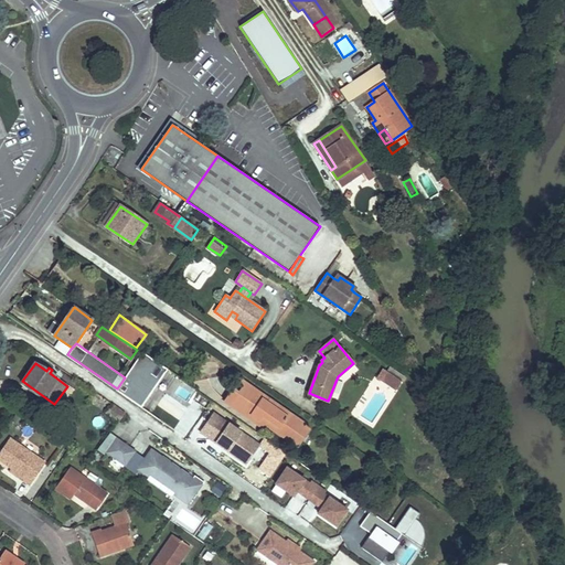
[(403,380),(384,368),(380,374),(398,387),(403,380)]
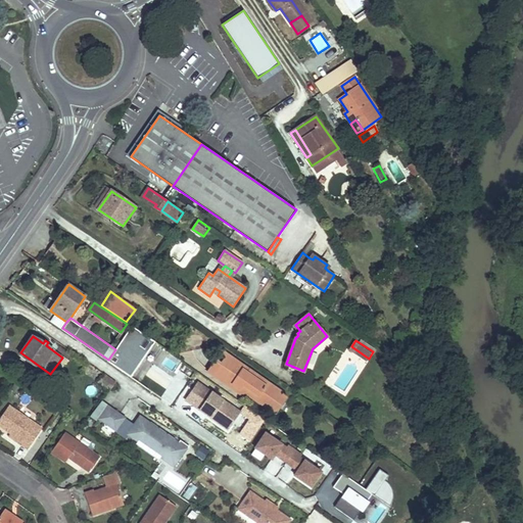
[(154,342),(131,376),(141,383),(164,349),(154,342)]
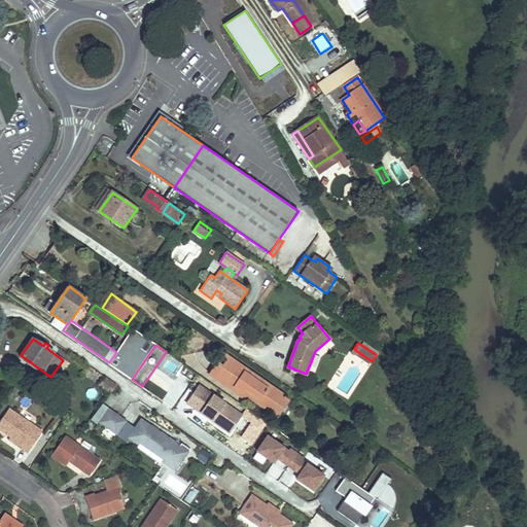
[(224,353),(210,374),(216,378),(231,357),(224,353)]
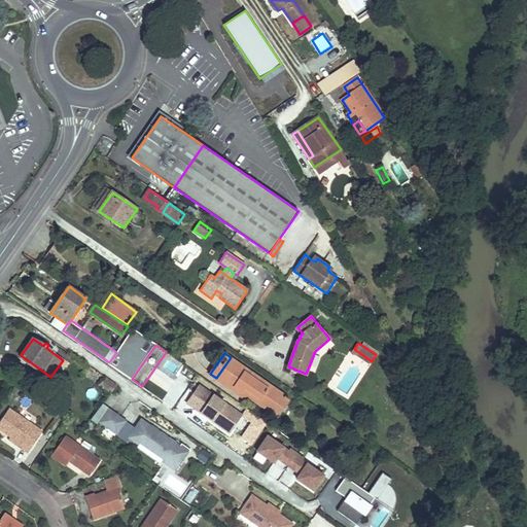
[(231,357),(216,378),(239,393),(242,387),(247,391),(245,394),(270,411),(282,393),(251,373),(249,376),(241,370),(243,366),(231,357)]
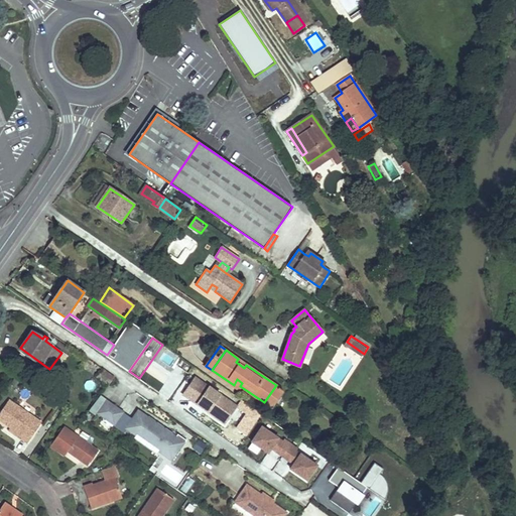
[(169,371),(178,361),(166,351),(157,362),(169,371)]
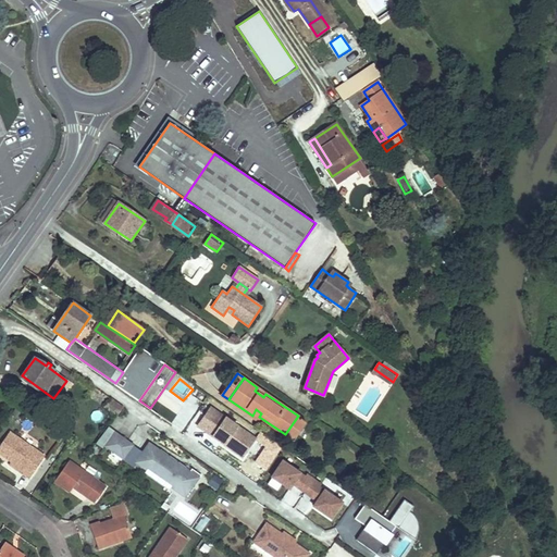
[(104,409),(118,418),(124,409),(111,400),(104,409)]
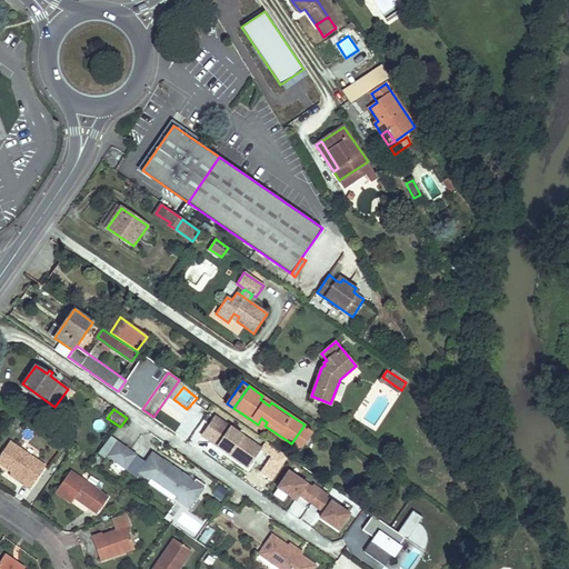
[(213,416),(199,438),(248,470),(262,448),(213,416)]
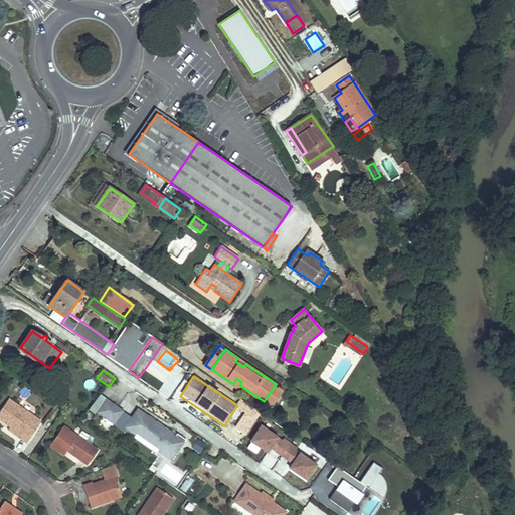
[(236,378),(233,384),(238,388),(239,385),(241,382),(236,378)]
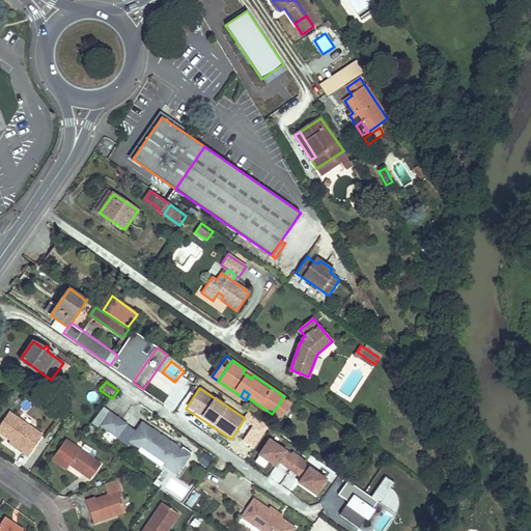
[(284,396),(272,414),(279,419),(291,401),(284,396)]
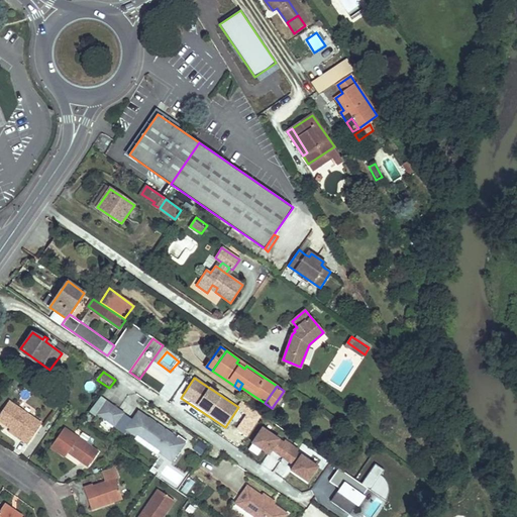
[(8,401),(0,412),(0,420),(10,427),(22,435),(20,438),(27,443),(41,423),(8,401)]
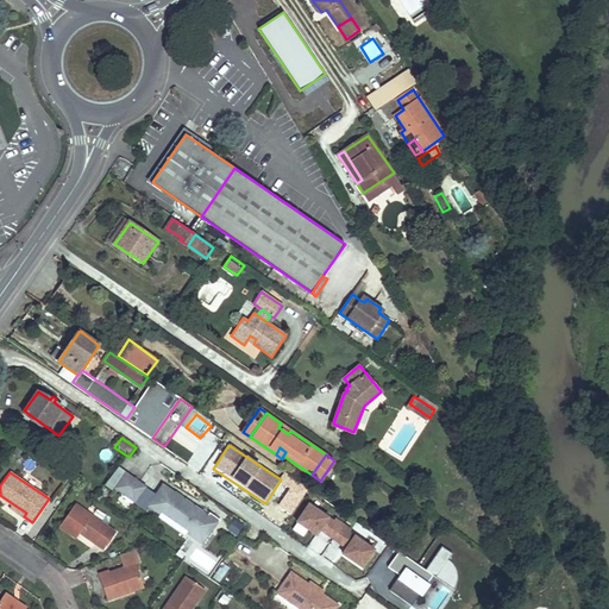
[(135,503),(145,489),(126,475),(115,490),(135,503)]
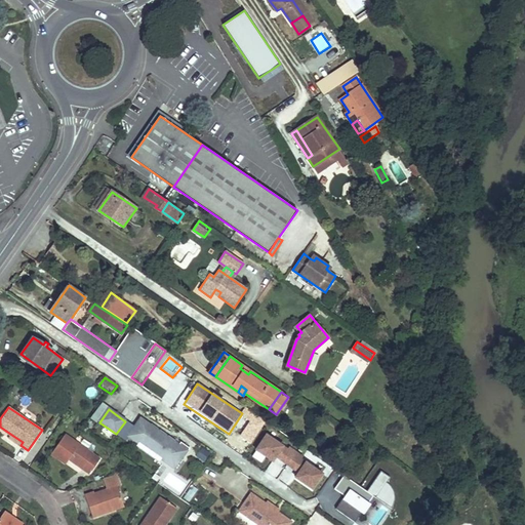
[(184,459),(191,450),(180,443),(179,446),(140,419),(128,438),(138,445),(140,442),(164,458),(162,461),(173,470),(182,458),(184,459)]
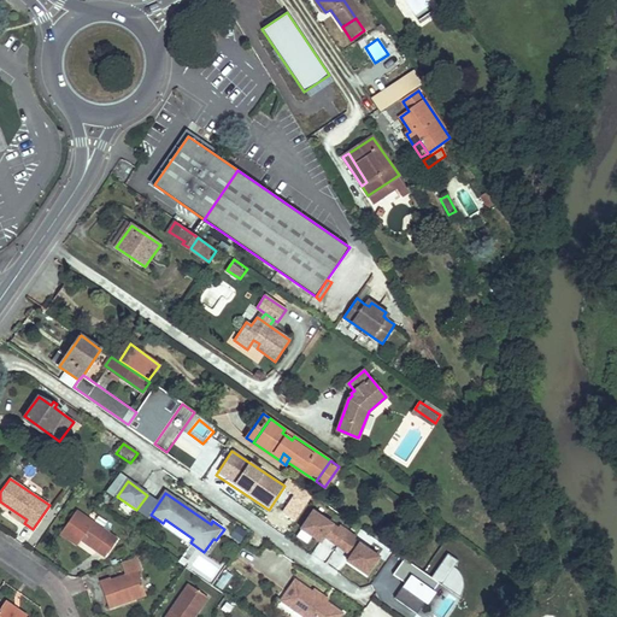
[(12,510),(10,513),(24,523),(27,519),(12,510)]
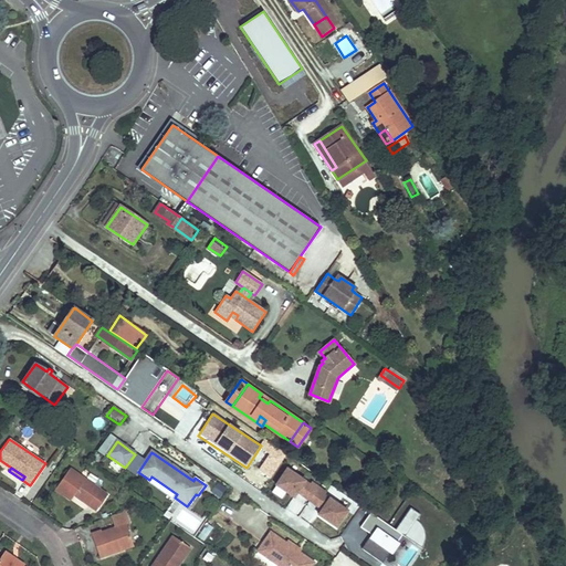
[(70,469),(55,489),(71,500),(74,494),(96,510),(107,494),(70,469)]
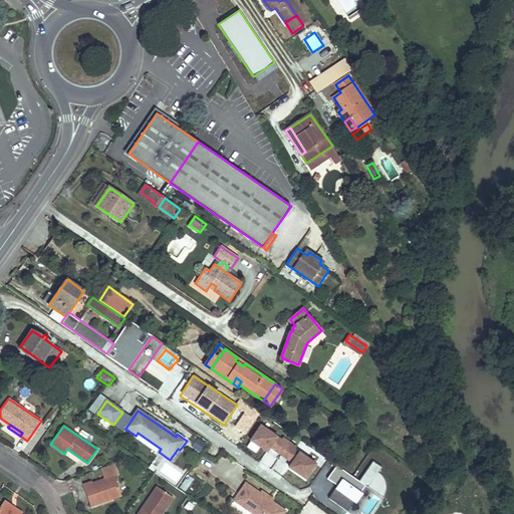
[(246,446),(265,458),(278,438),(259,426),(246,446)]
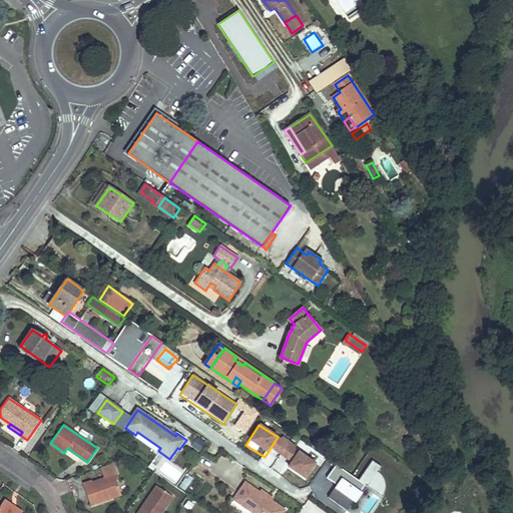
[(160,448),(137,432),(135,435),(133,438),(156,454),(158,451),(160,448)]
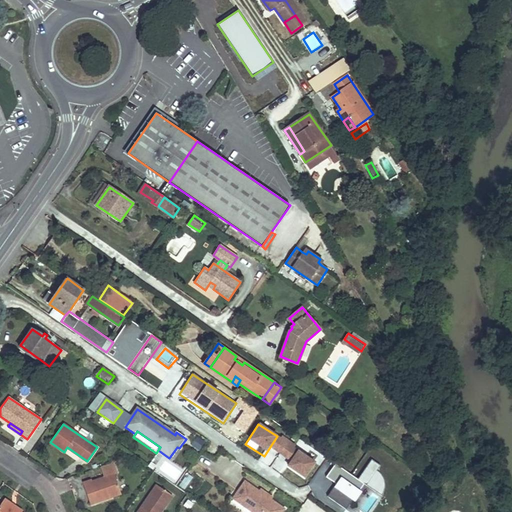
[(272,451),(290,462),(284,471),(303,483),(317,462),(280,438),(272,451)]
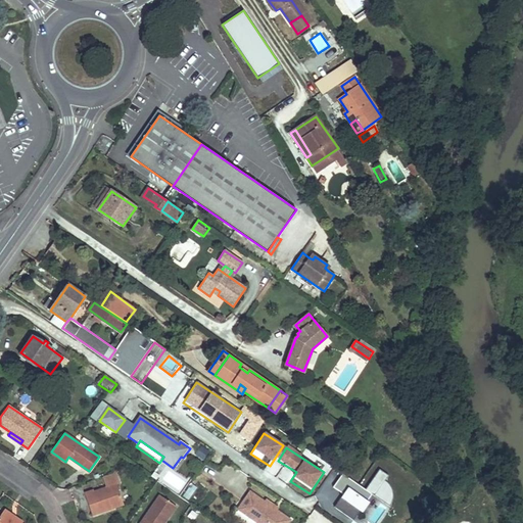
[(113,472),(103,476),(107,487),(94,491),(94,489),(85,492),(92,514),(124,504),(117,483),(121,482),(115,469),(113,472)]
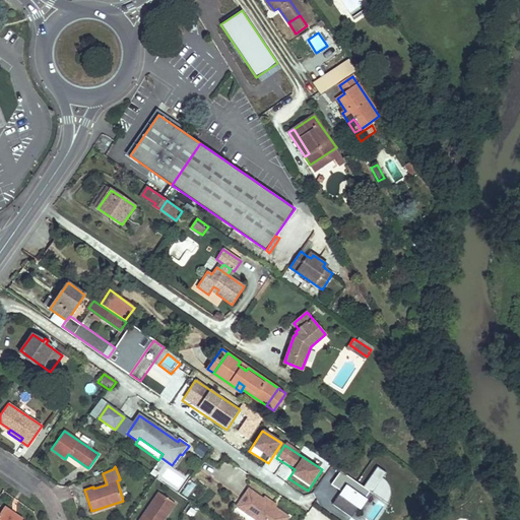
[(346,482),(332,506),(354,518),(368,495),(346,482)]
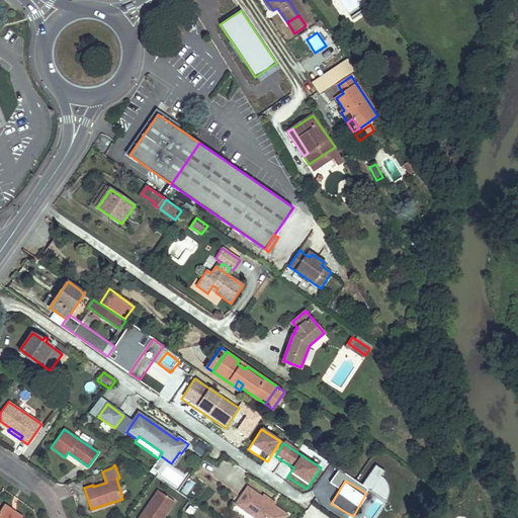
[(252,517),(286,517),(287,517),(274,508),(262,499),(248,489),(239,502),(250,510),(247,514),(252,517)]
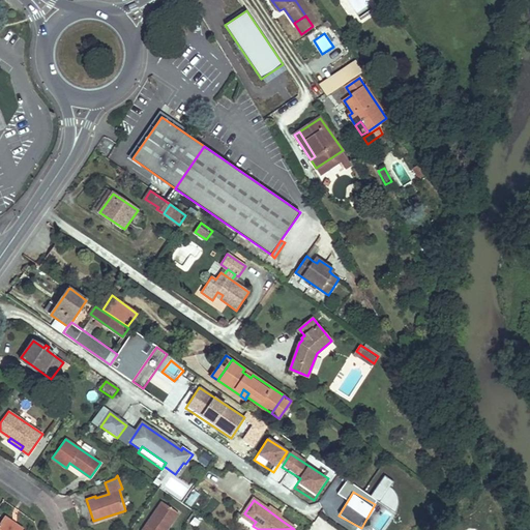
[(166,529),(178,512),(163,501),(143,529),(166,529)]
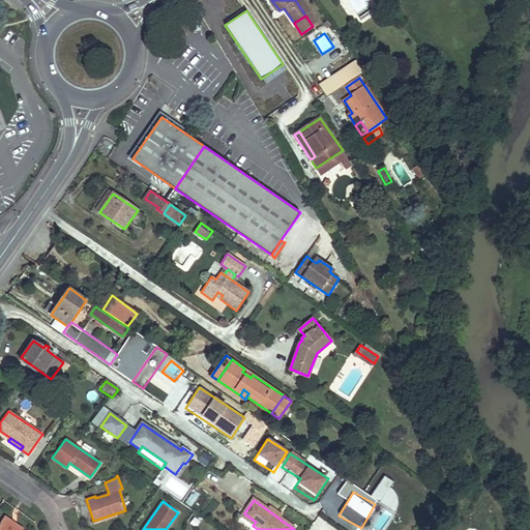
[(268,510),(281,520),(283,517),(270,508),(268,510)]
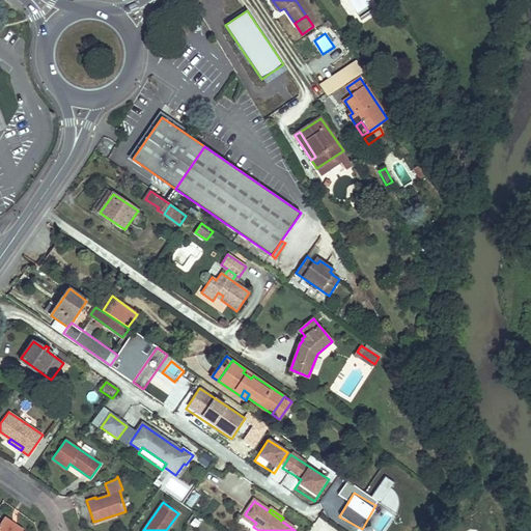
[(256,523),(245,514),(242,519),(253,527),(256,523)]
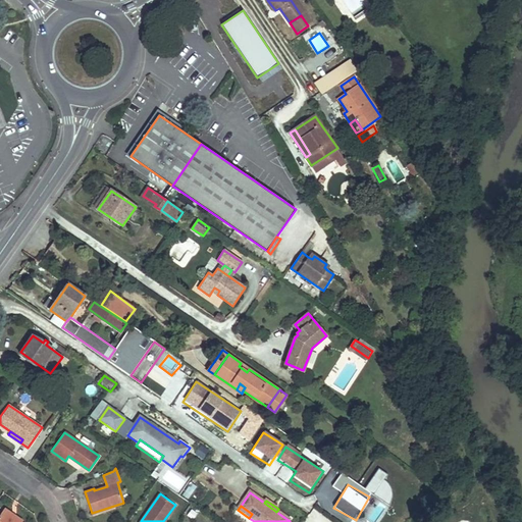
[(408,507),(402,514),(413,521),(415,521),(420,516),(408,507)]
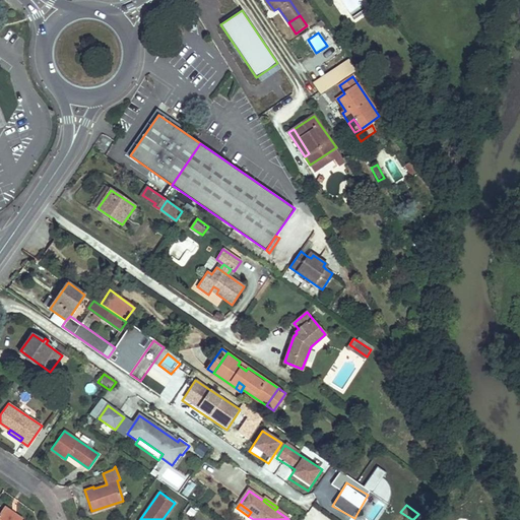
[(4,506),(3,508),(19,519),(20,519),(22,518),(4,506)]
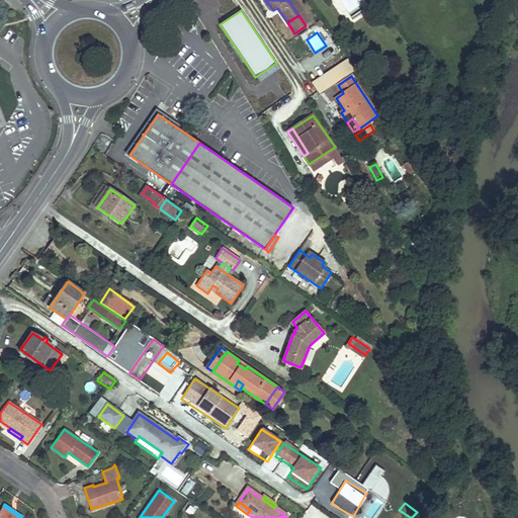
[(190,504),(185,510),(191,514),(196,508),(190,504)]
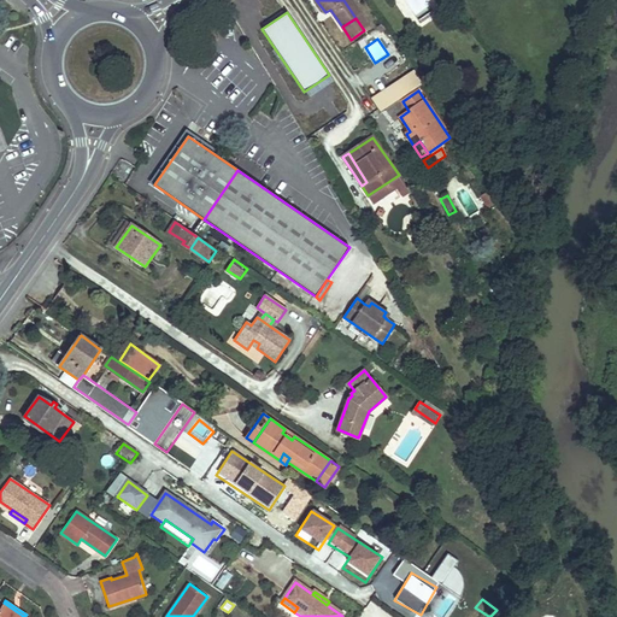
[(23,616),(4,603),(0,607),(0,616),(23,616)]
